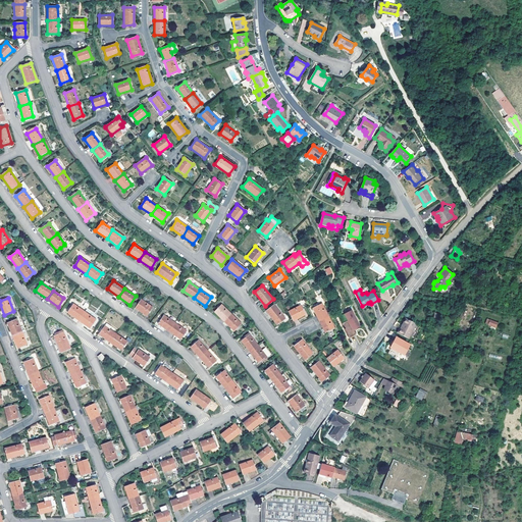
[(141,300),(135,308),(146,316),(152,308),(141,300)]
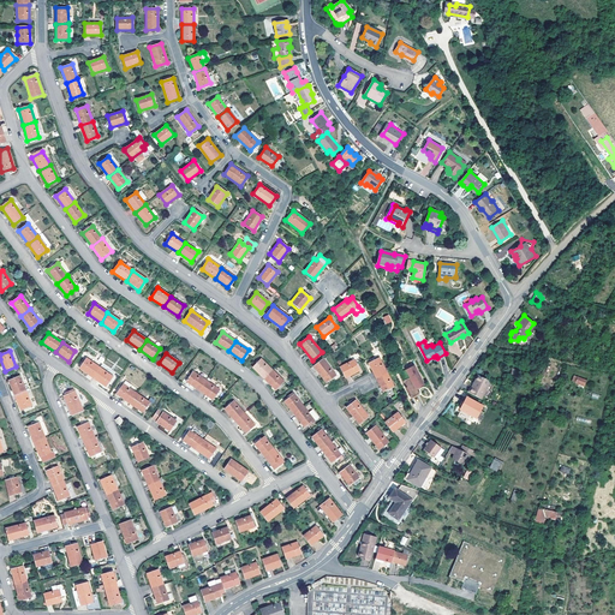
[(78,369),(93,378),(99,368),(85,358),(78,369)]
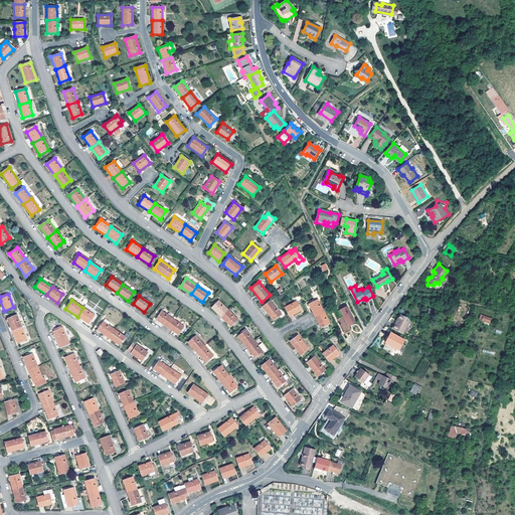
[(271,300),(263,307),(274,320),(282,314),(271,300)]
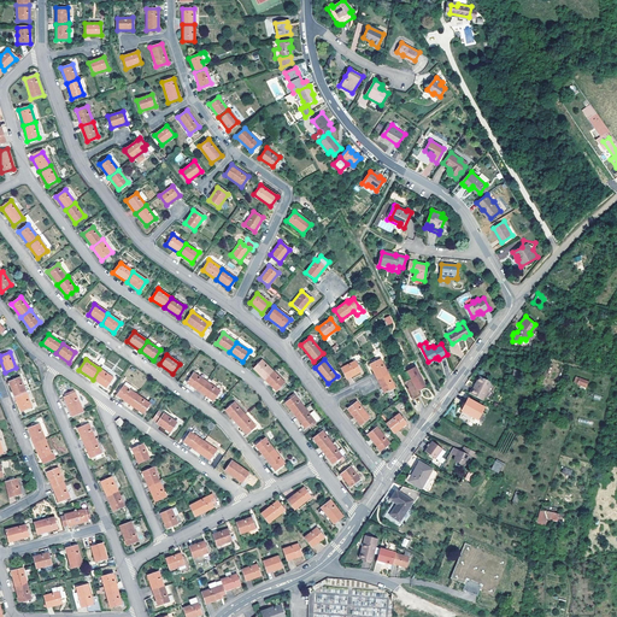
[(369,364),(376,378),(388,372),(381,359),(369,364)]
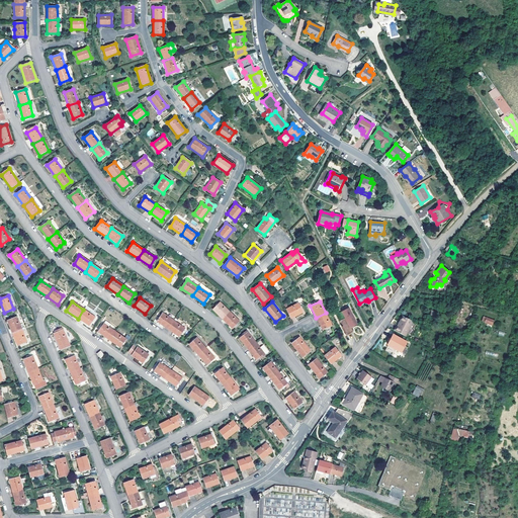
[(220,303),(212,311),(223,320),(230,312),(220,303)]
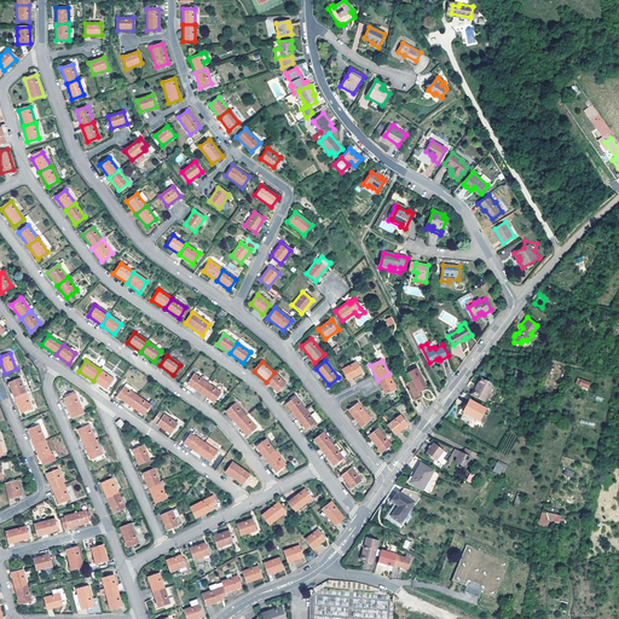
[(356,362),(341,369),(347,380),(362,372),(356,362)]
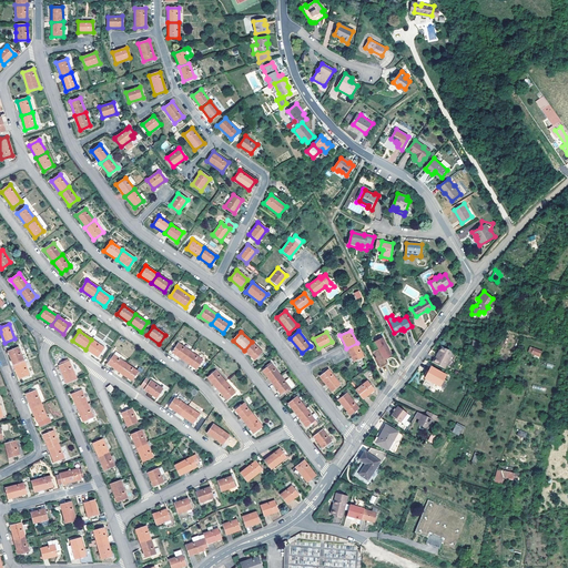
[(101,340),(94,335),(93,336),(91,340),(85,350),(97,357),(103,348),(98,344),(101,340)]
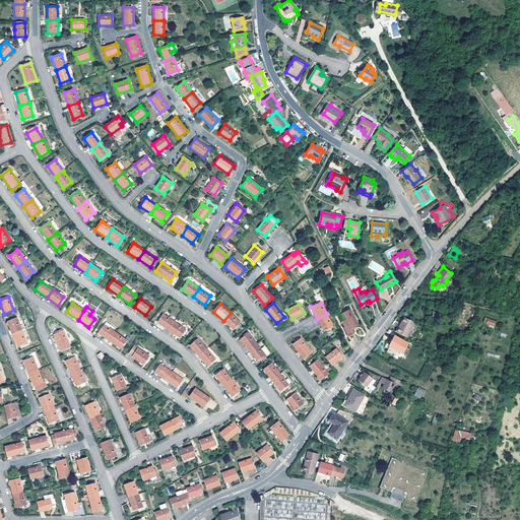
[(359,325),(350,309),(343,312),(346,319),(351,328),(359,325)]
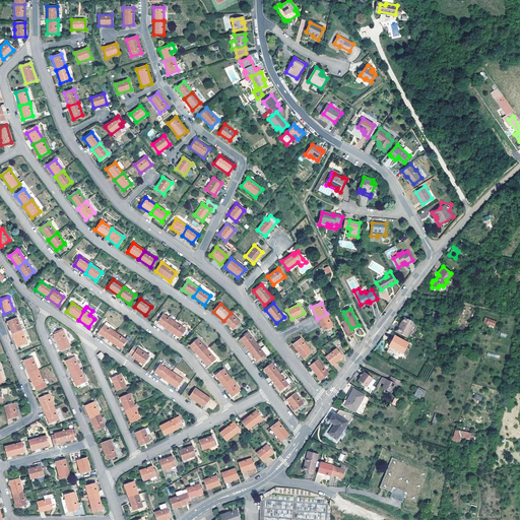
[(231,313),(223,321),(233,330),(240,322),(231,313)]
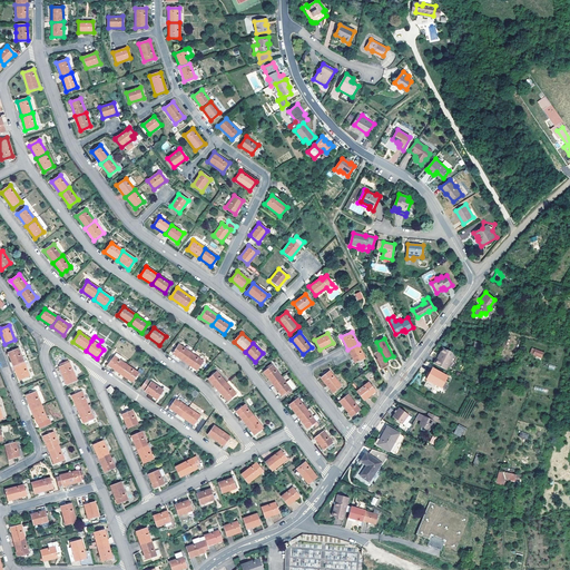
[(347,350),(355,363),(365,359),(359,344),(347,350)]
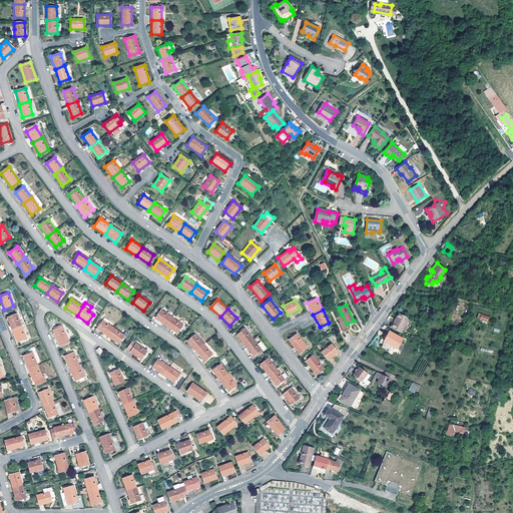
[(166,327),(172,318),(161,311),(155,319),(166,327)]
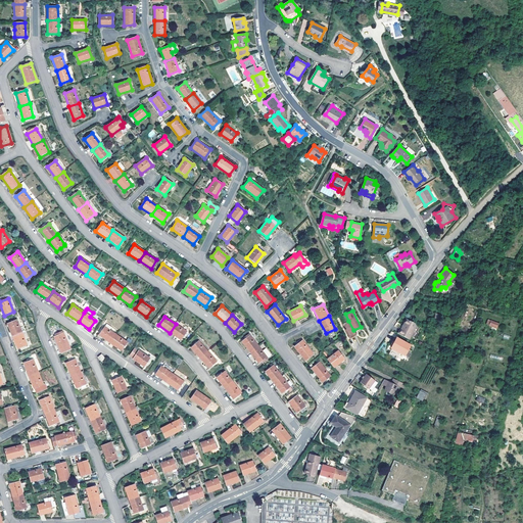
[(408,338),(417,323),(407,319),(400,329),(398,333),(408,338)]
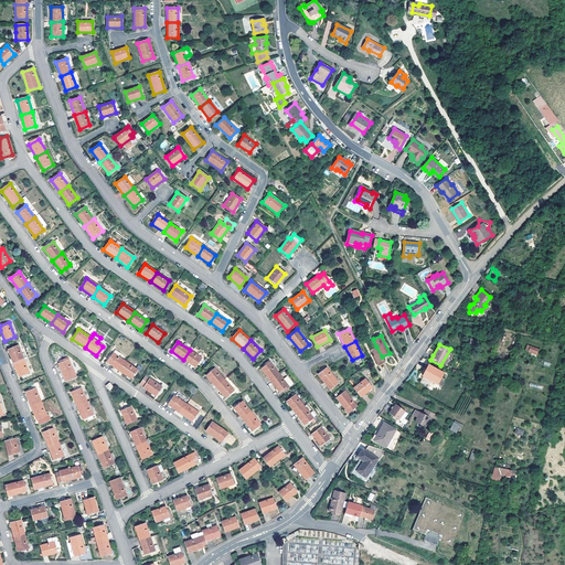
[(536,354),(539,349),(528,344),(525,350),(536,354)]
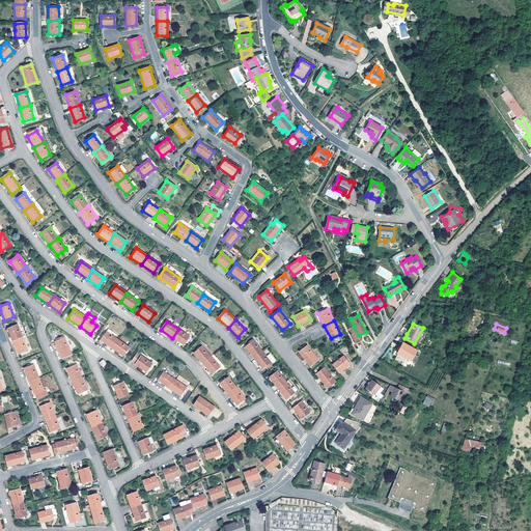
[(18,325),(7,329),(12,341),(22,337),(18,325)]
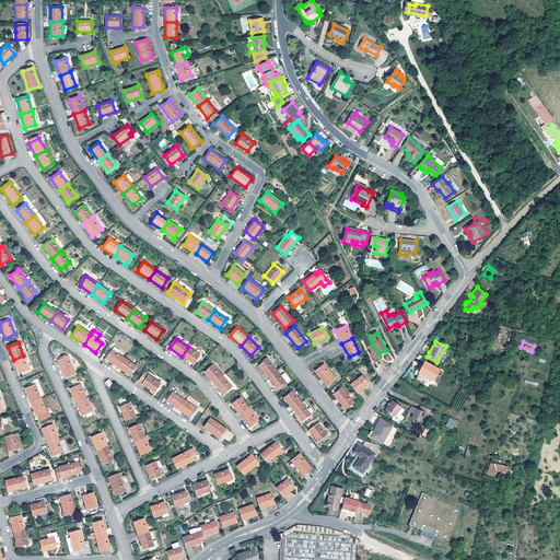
[(378,353),(373,343),(368,346),(371,352),(370,352),(374,362),(381,359),(378,353)]
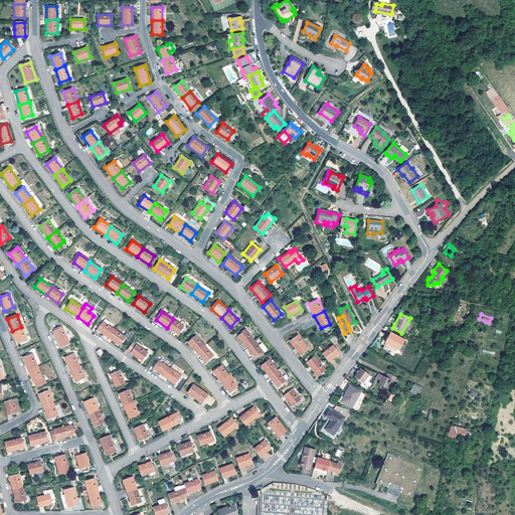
[(173,319),(167,328),(178,335),(184,327),(173,319)]
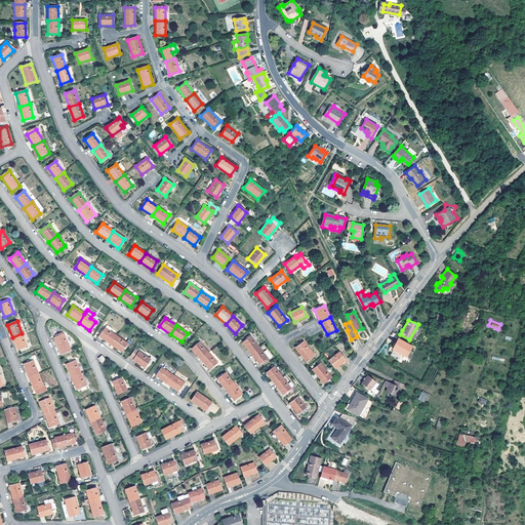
[(105,328),(98,336),(110,345),(116,335),(105,328)]
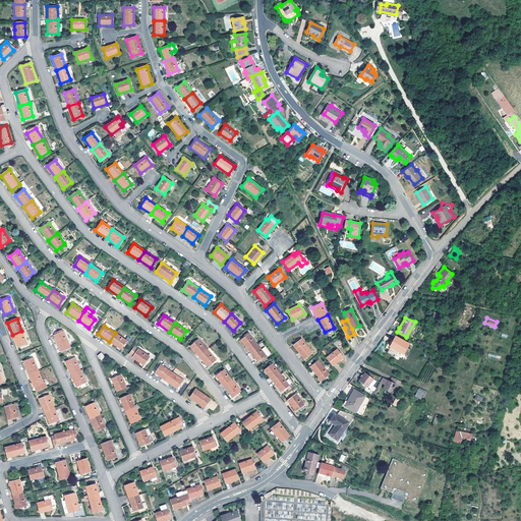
[(54,336),(61,352),(70,348),(63,332),(62,330),(55,334),(56,335),(54,336)]
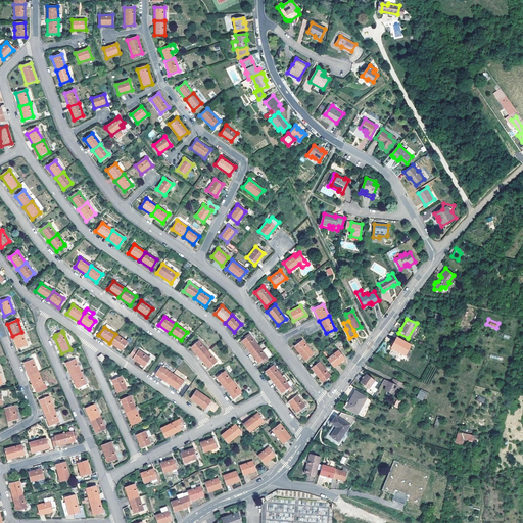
[(21,332),(12,336),(17,349),(27,345),(21,332)]
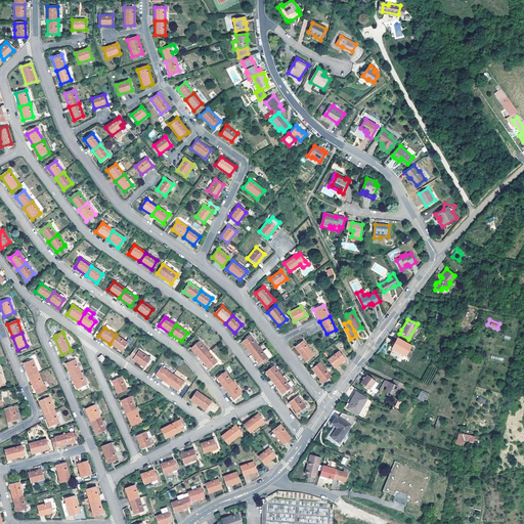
[(116,335),(110,344),(121,351),(127,343),(116,335)]
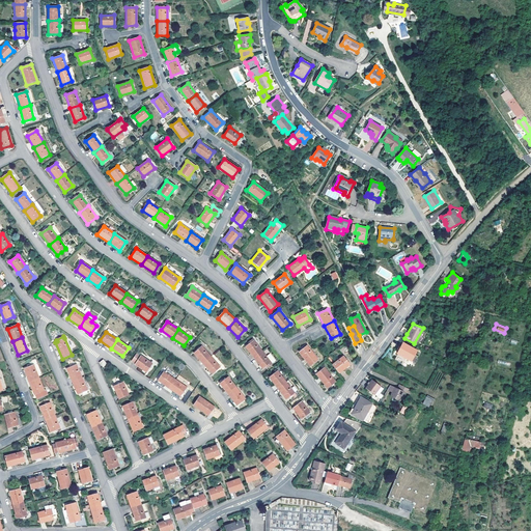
[(248,343),(249,343),(245,347),(253,358),(261,352),(253,340),(252,339),(248,343)]
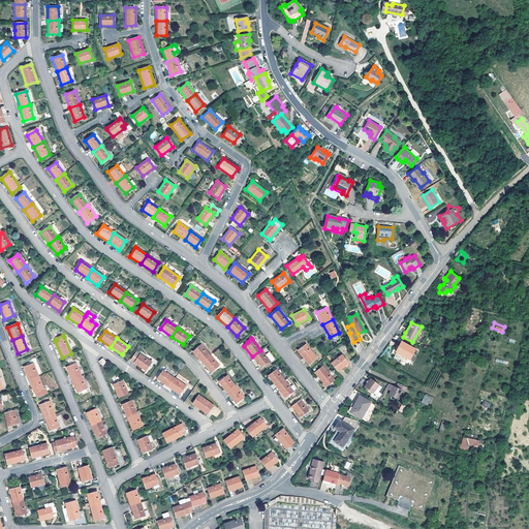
[(401,341),(396,350),(409,359),(415,348),(401,341)]
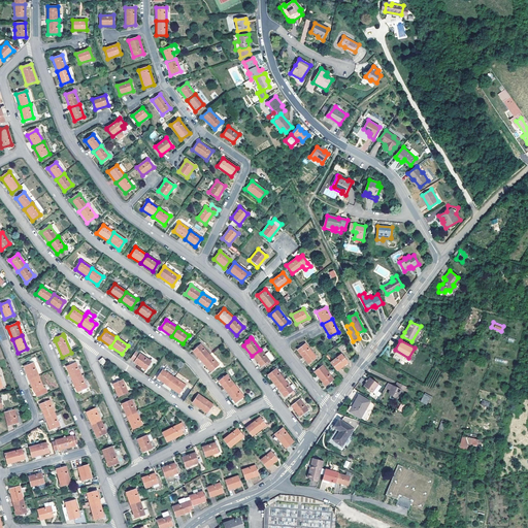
[(297,350),(308,364),(317,358),(305,343),(297,350)]
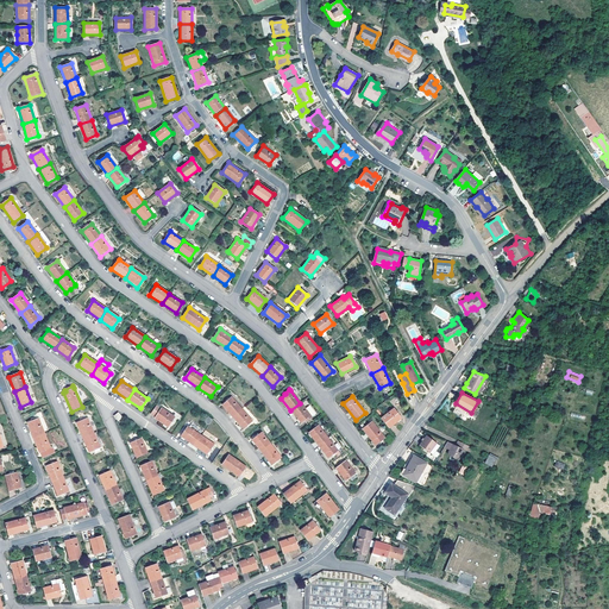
[(232,416),(242,409),(231,397),(221,405),(232,416)]
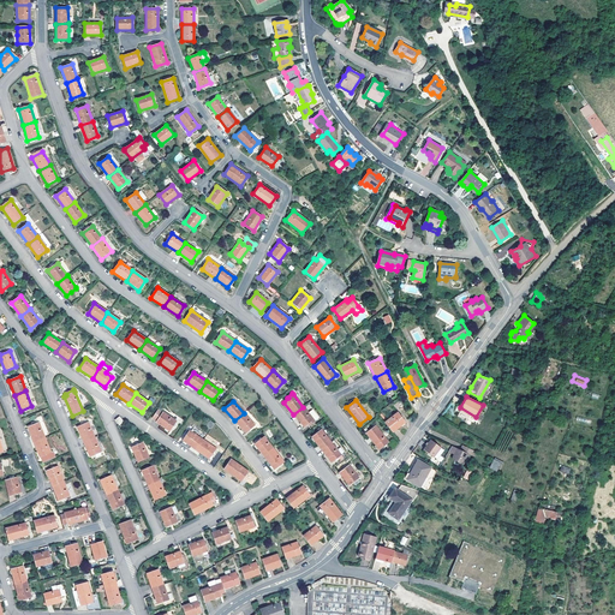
[(303,407),(293,415),(304,428),(308,423),(310,425),(315,422),(303,407)]
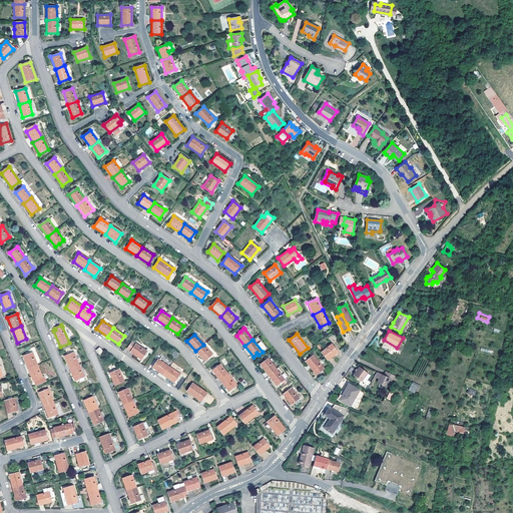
[(130,352),(141,360),(147,351),(135,344),(131,342),(126,349),(130,352)]
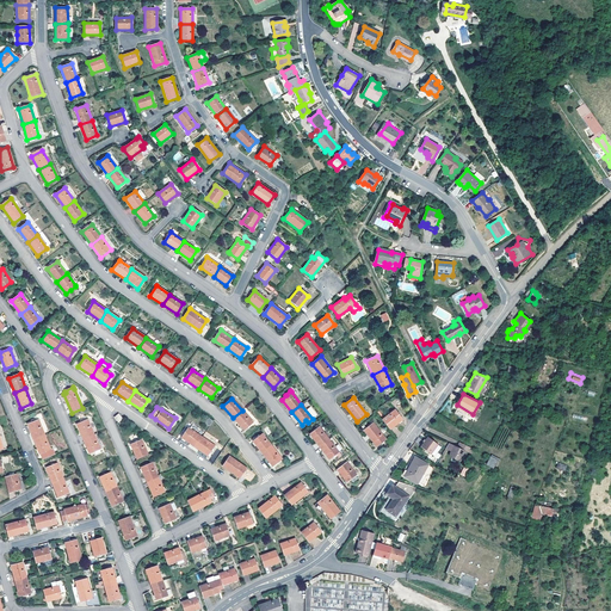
[(395,409),(382,420),(389,430),(402,419),(395,409)]
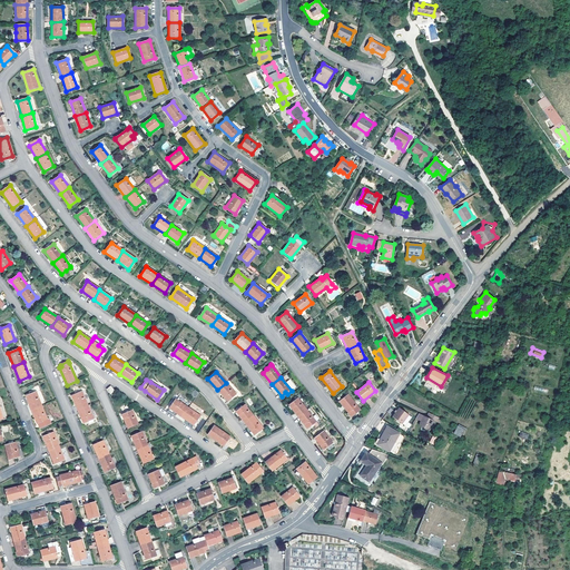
[(226,383),(217,390),(226,401),(235,394),(226,383)]
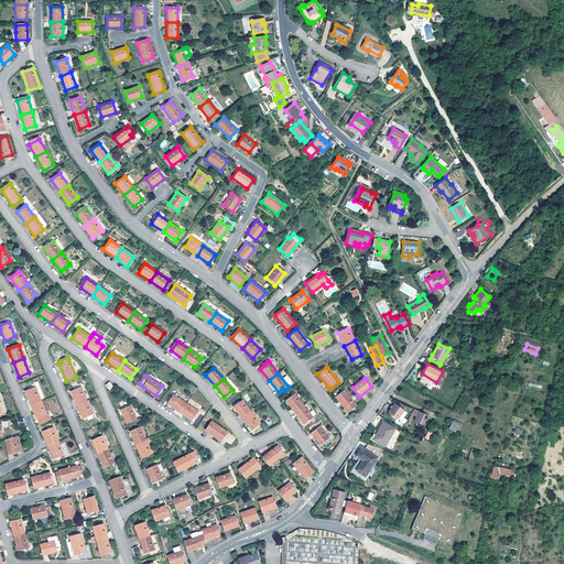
[(71,392),(76,405),(87,401),(82,387),(71,392)]
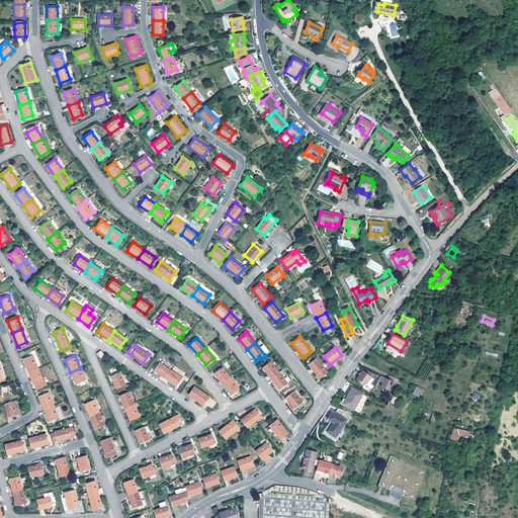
[(23,360),(28,372),(37,368),(32,356),(23,360)]
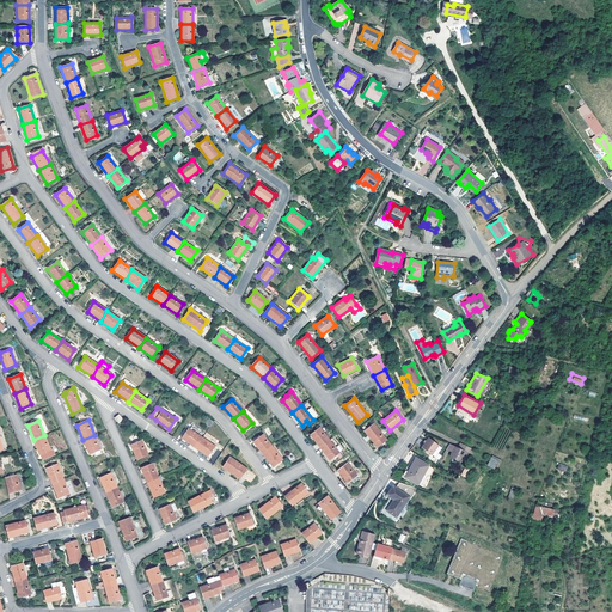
[(365,432),(377,447),(387,440),(374,423),(365,432)]
